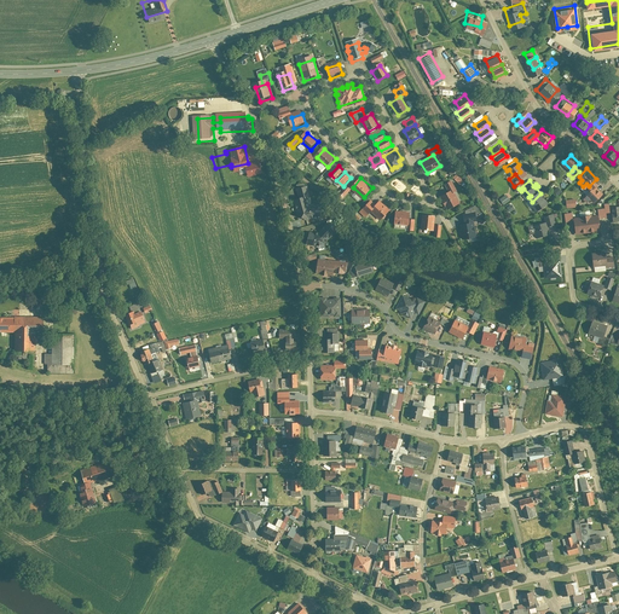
[(599,190),(593,184),(583,193),(586,197),(589,193),(593,197),(599,190)]
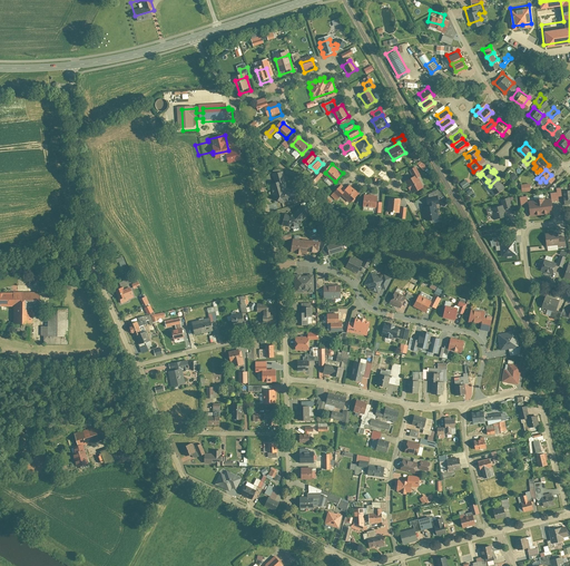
[(323,175),(320,172),(313,178),(316,182),(323,175)]
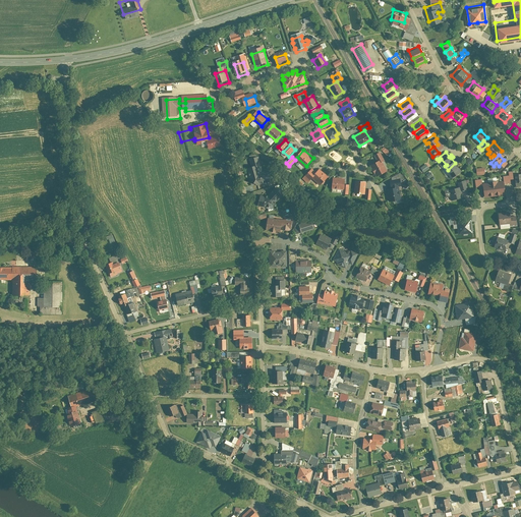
[(263,158),(253,160),(255,168),(264,166),(263,158)]
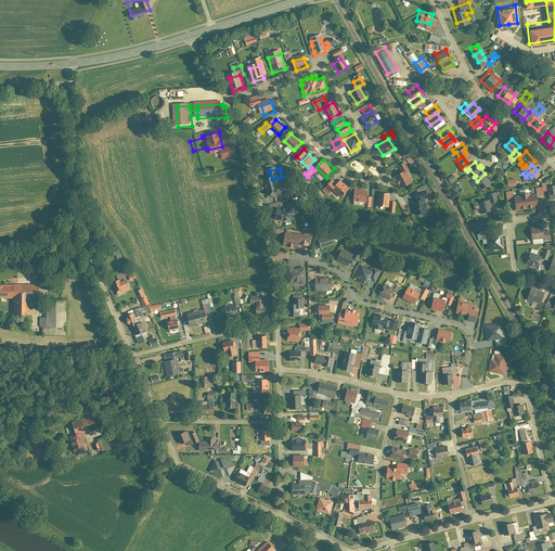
[(403,168),(394,174),(396,177),(395,179),(397,182),(399,181),(401,186),(410,181),(408,177),(408,175),(403,168)]
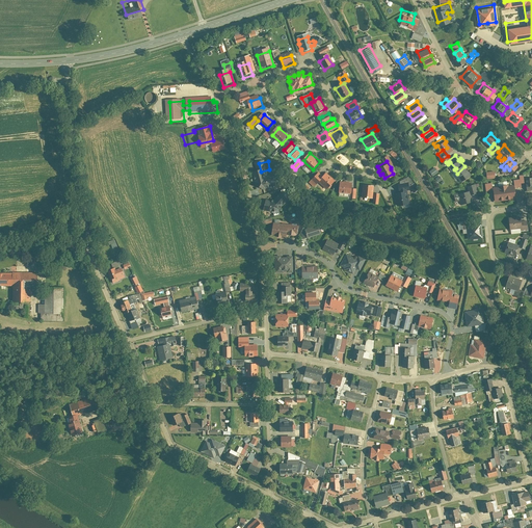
[(435,163),(430,167),(434,173),(440,168),(435,163)]
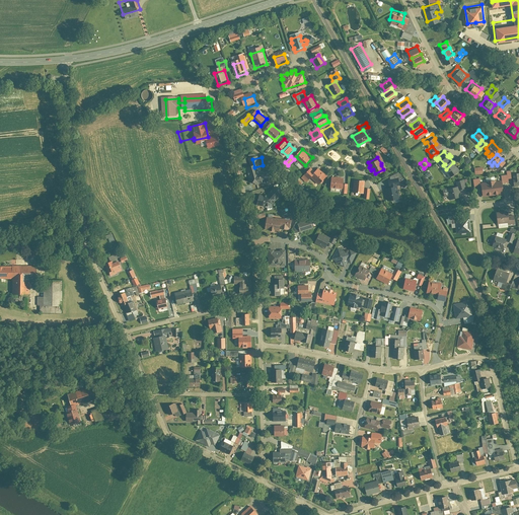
[(261,166),(251,168),(253,179),(262,185),(271,181),(270,177),(272,177),(270,171),(263,173),(261,166)]
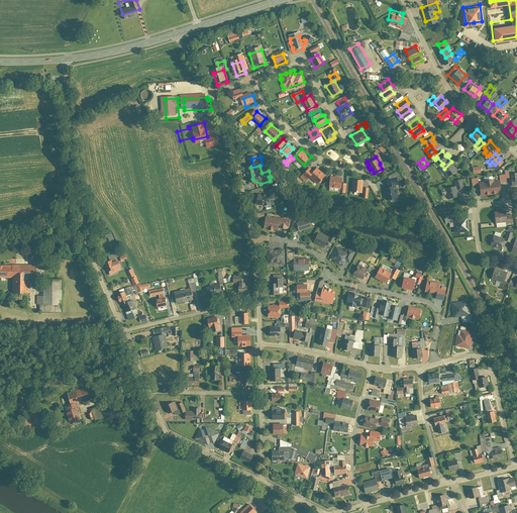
[(308,178),(314,171),(310,168),(304,174),(308,178)]
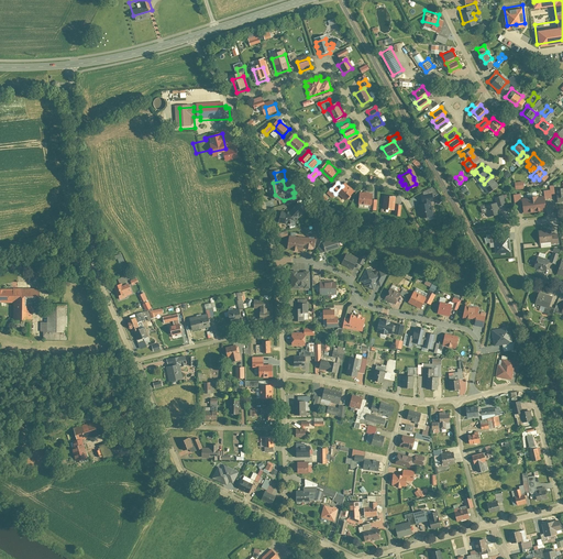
[(355,192),(345,183),(339,190),(349,199),(355,192)]
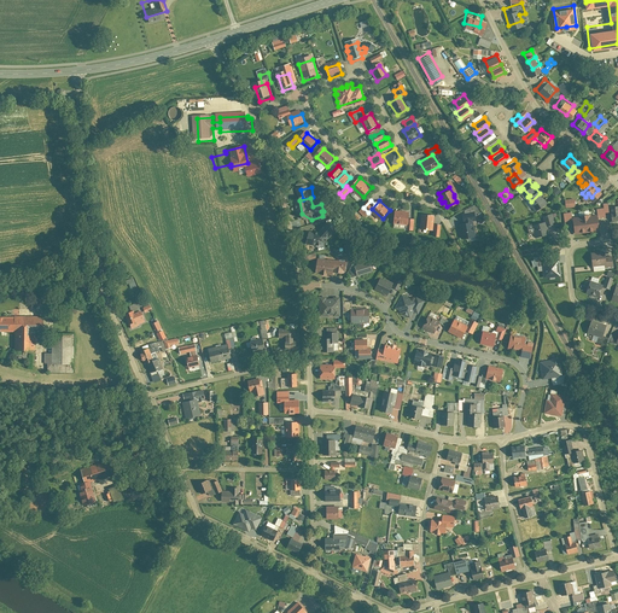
[(543,211),(547,223),(555,221),(552,209),(543,211)]
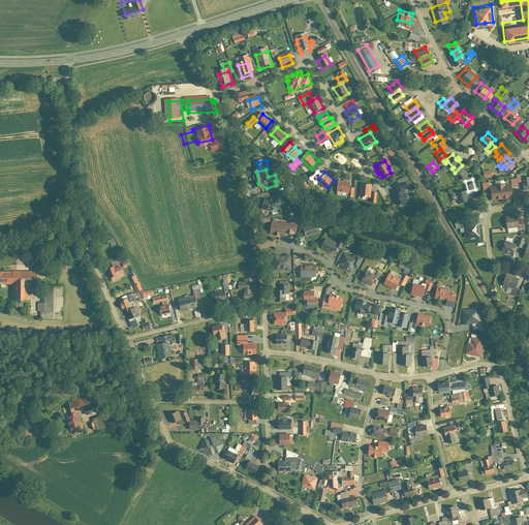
[(350,180),(339,180),(339,190),(350,190),(350,180)]
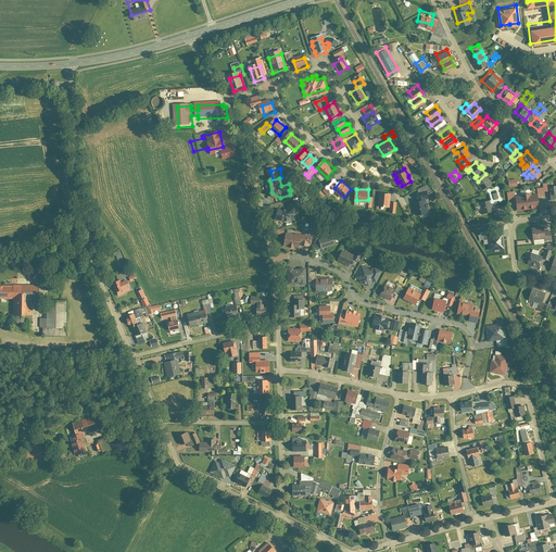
[(517,205),(538,204),(538,200),(540,199),(539,195),(536,196),(536,191),(529,192),(529,190),(521,190),(521,193),(515,193),(516,197),(514,197),(514,202),(516,201),(517,205)]
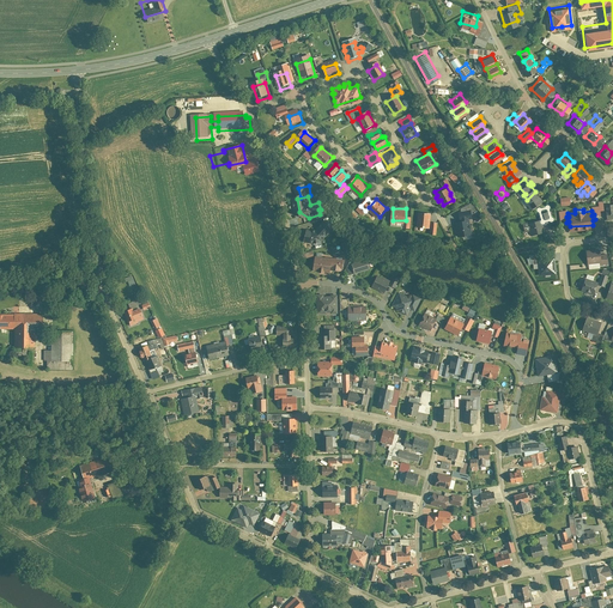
[(418,225),(429,225),(429,211),(419,211),(418,225)]
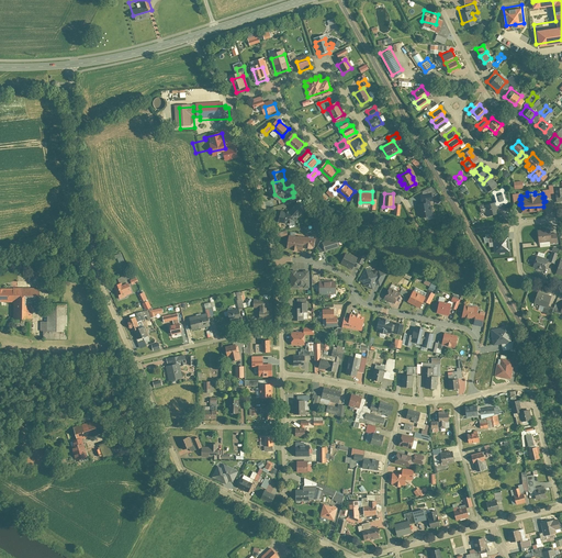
[(423,201),(418,201),(418,210),(420,210),(420,213),(429,213),(429,207),(430,207),(430,203),(429,203),(429,198),(423,199),(423,201)]
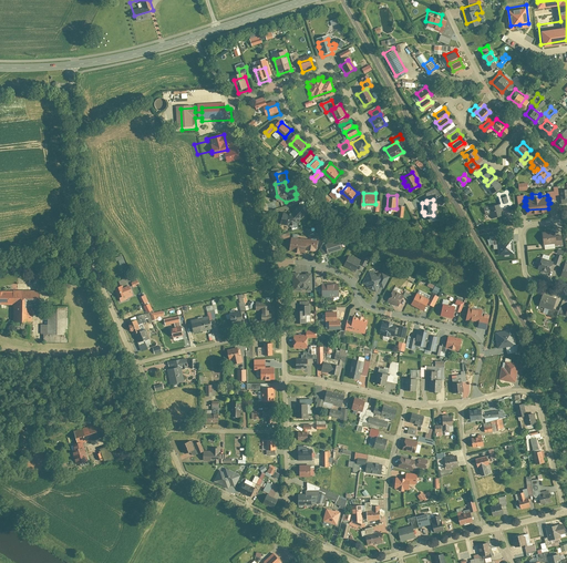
[(503,213),(501,201),(488,204),(488,202),(483,203),(485,212),(488,211),(490,216),(503,213)]
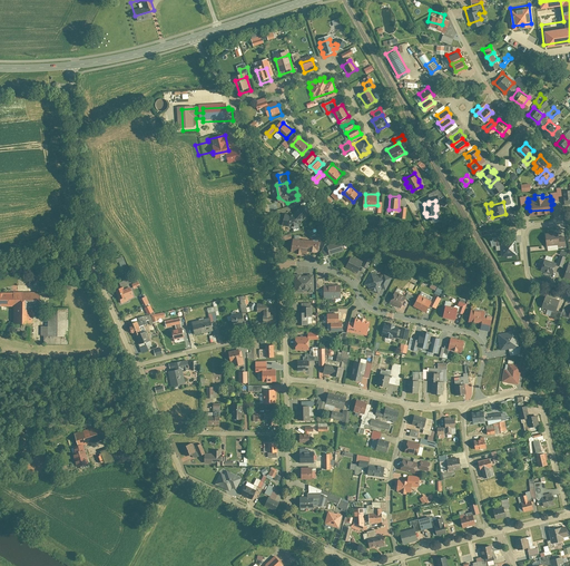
[(294,216),(290,215),(287,224),(295,226),(303,224),(308,220),(313,213),(305,206),(301,213),(294,216)]
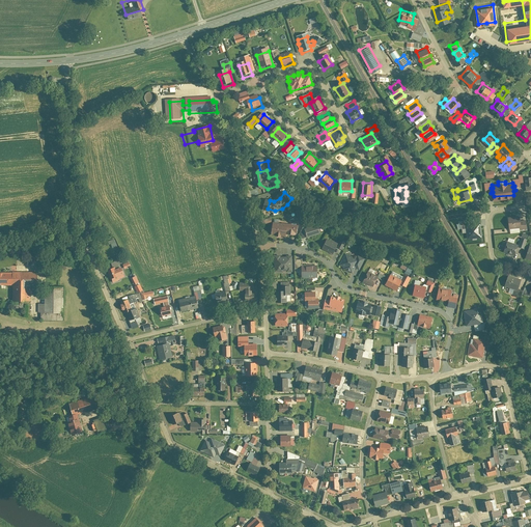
[(520,214),(507,215),(508,226),(521,225),(520,214)]
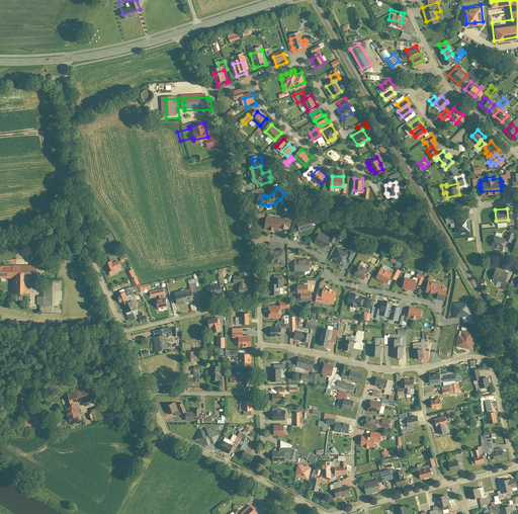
[(277,216),(266,213),(265,225),(278,227),(278,223),(279,216),(277,216)]
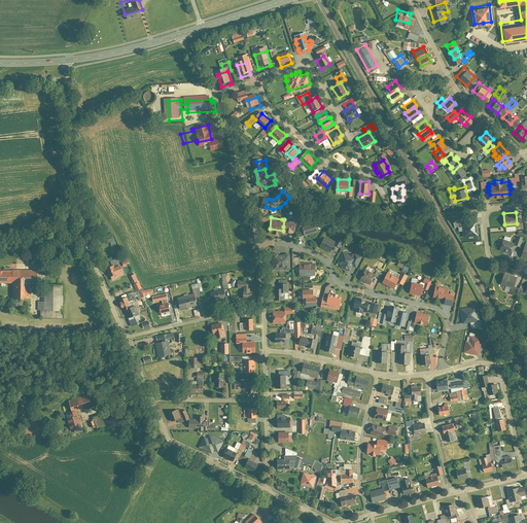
[(464,234),(479,233),(477,217),(462,219),(464,234)]
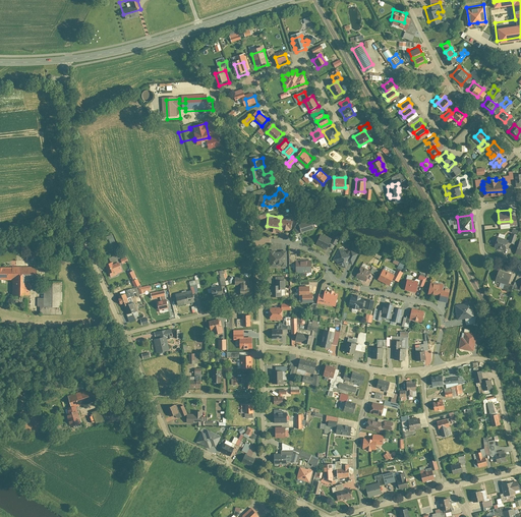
[(279,217),(281,217),(280,224),(281,224),(281,225),(289,226),(289,225),(290,225),(291,217),(285,216),(285,217),(279,216),(279,217)]
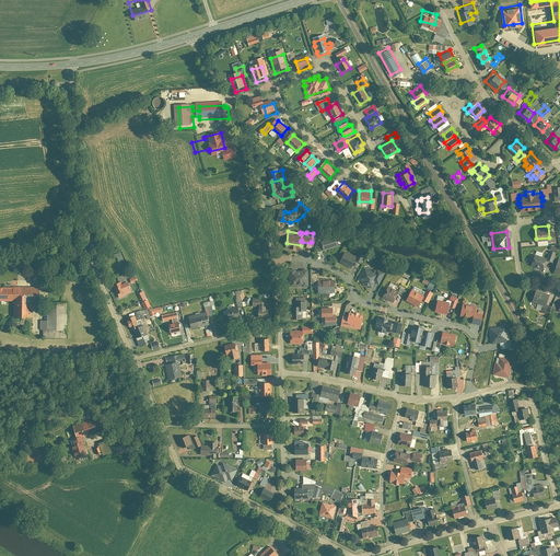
[(334,233),(321,236),(325,247),(337,243),(334,233)]
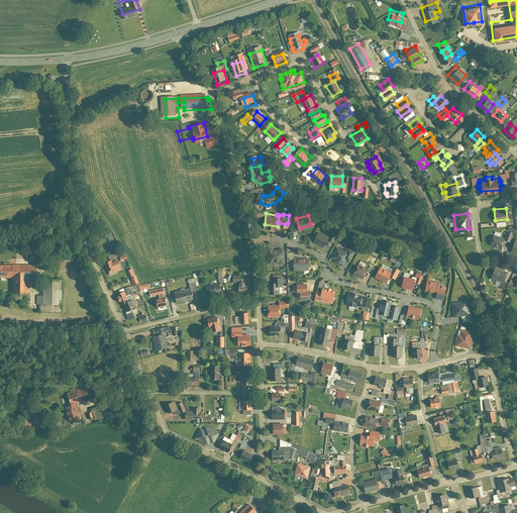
[(507,228),(504,236),(510,238),(513,230),(507,228)]
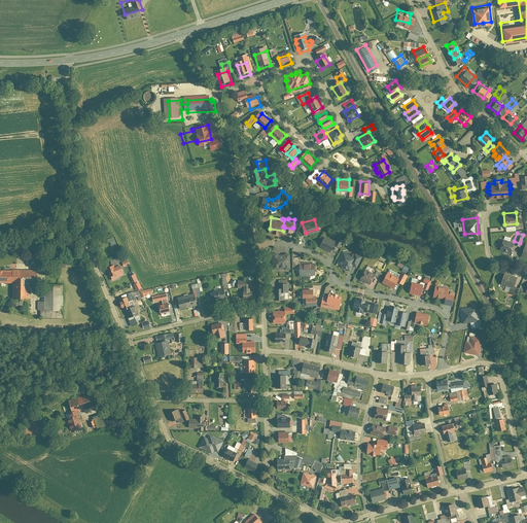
[(514,241),(502,238),(499,247),(511,251),(514,241)]
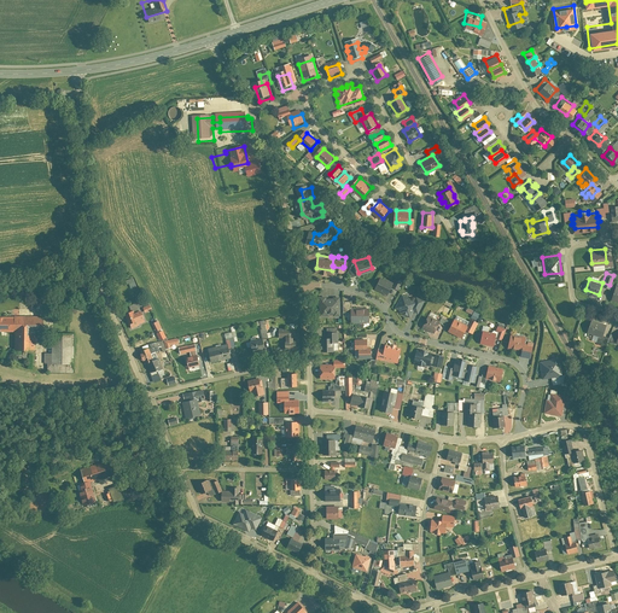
[(388,285),(375,280),(372,289),(385,293),(388,285)]
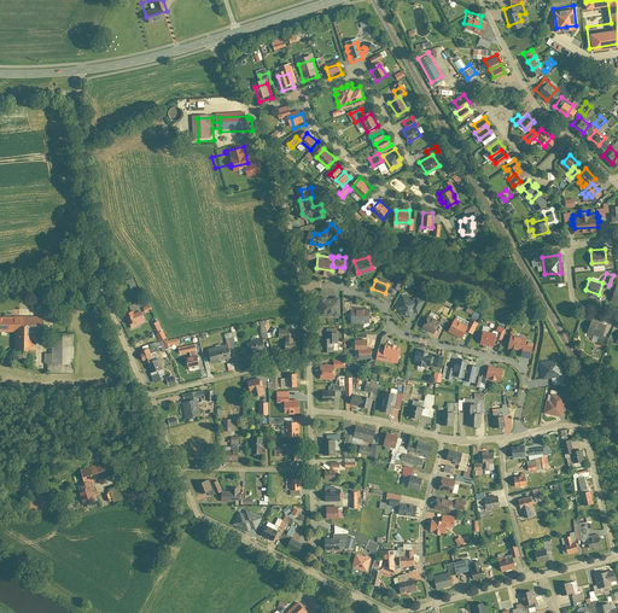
[(413,302),(401,296),(394,308),(407,314),(413,302)]
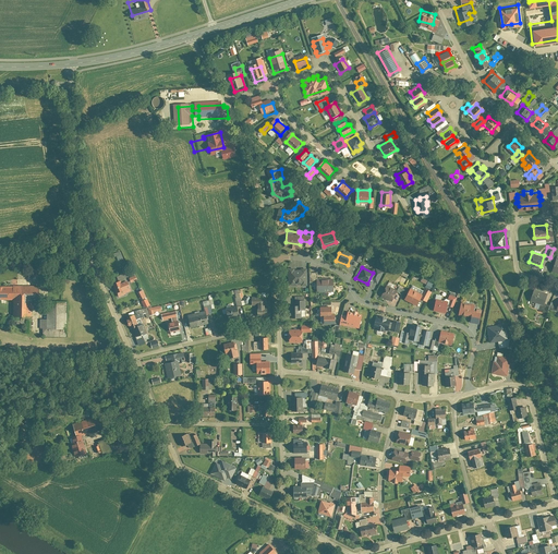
[(292,269),(287,269),(287,273),(286,274),(286,277),(288,277),(288,286),(295,286),(295,281),(300,281),(300,286),(305,286),(305,278),(300,278),(300,272),(292,272),(292,269)]
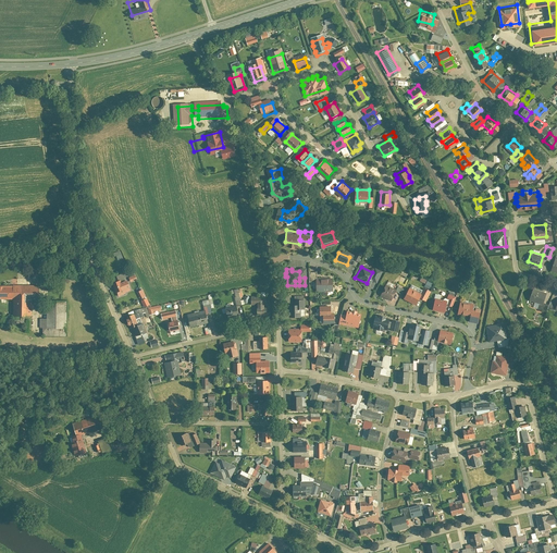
[(374,269),(369,279),(374,281),(379,271),(374,269)]
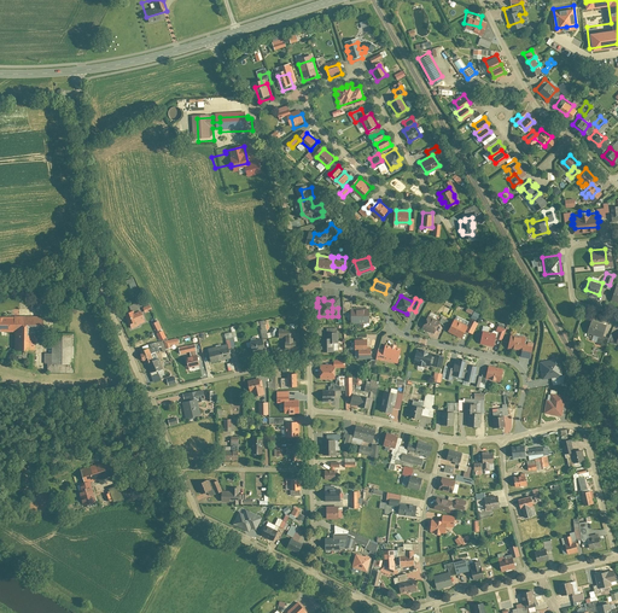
[(41,326),(41,309),(0,308),(0,325),(10,325),(10,345),(30,345),(30,326),(41,326)]
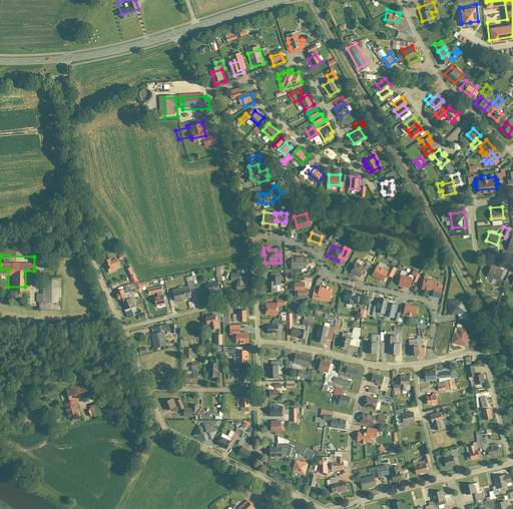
[(304,257),(290,257),(290,268),(304,268),(304,257)]
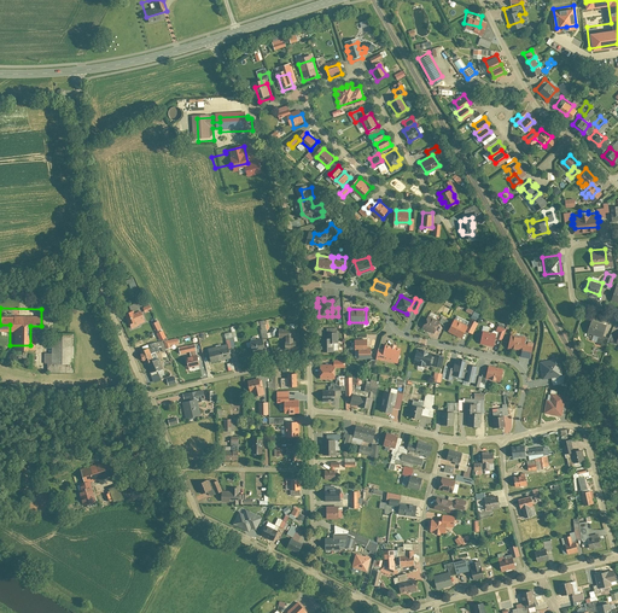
[(134,319),(133,316),(123,320),(127,328),(143,322),(140,316),(134,319)]
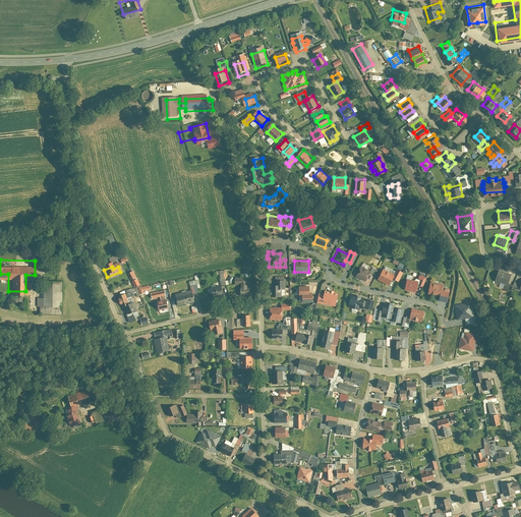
[(368,271),(358,267),(354,275),(364,279),(368,271)]
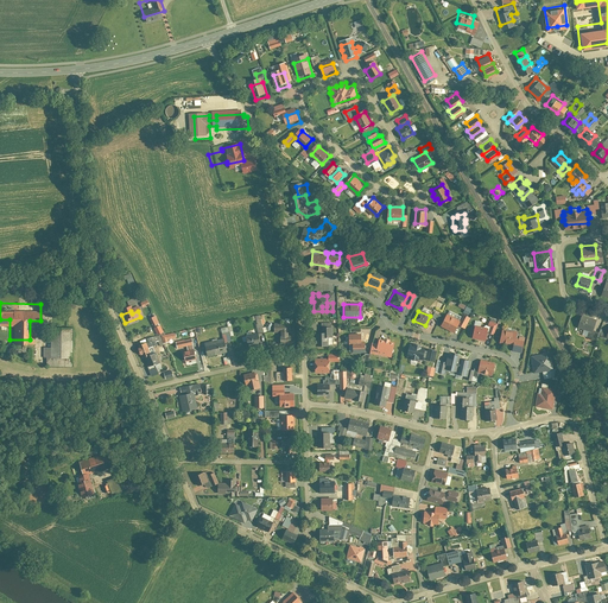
[(596,316),(581,311),(577,324),(593,329),(596,316)]
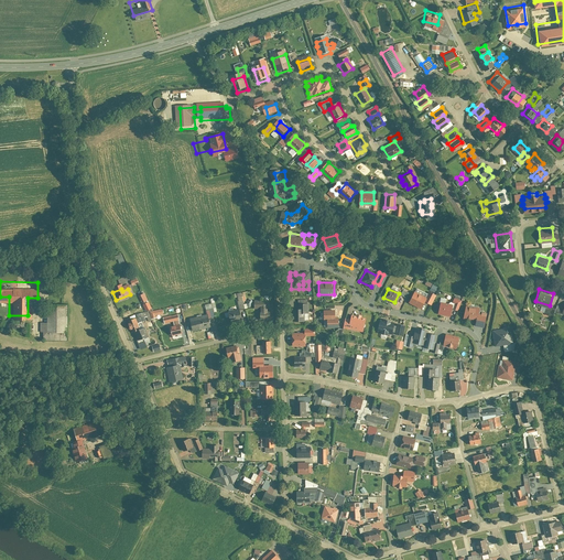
[(425,298),(413,291),(408,301),(420,308),(425,298)]
